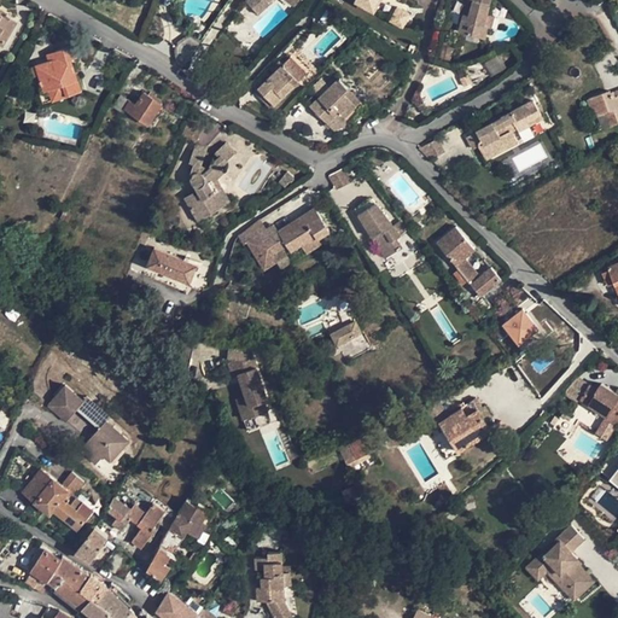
[(246,0),(246,1),(258,13),(273,0),(286,0),(293,5),(296,0),(246,0)]
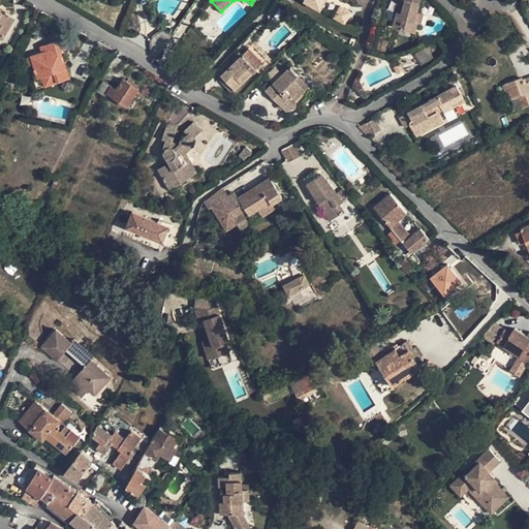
[(305,0),(305,1),(319,8),(323,0),(305,0)]
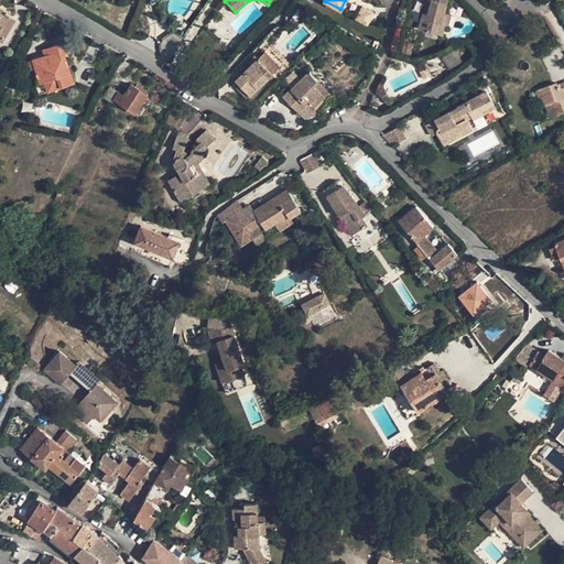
[(446,0),(431,0),(430,7),(427,13),(423,12),(419,28),(442,34),(444,24),(441,24),(444,12),(446,0)]
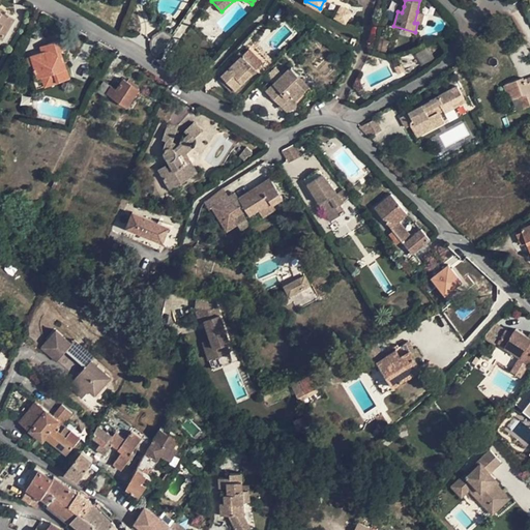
[(351,11),(342,5),(335,17),(345,22),(351,11)]
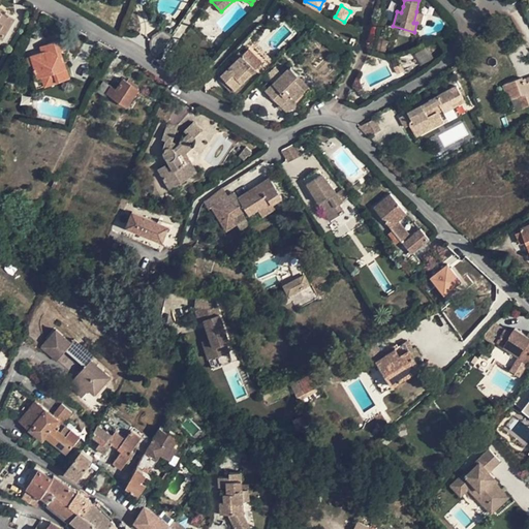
[(0,8),(0,7),(0,36),(2,38),(14,17),(5,11),(2,14),(0,12),(0,8)]
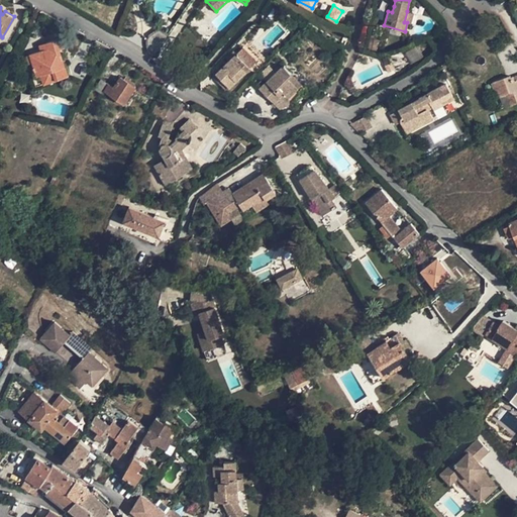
[(385,11),(378,8),(375,20),(382,22),(385,11)]
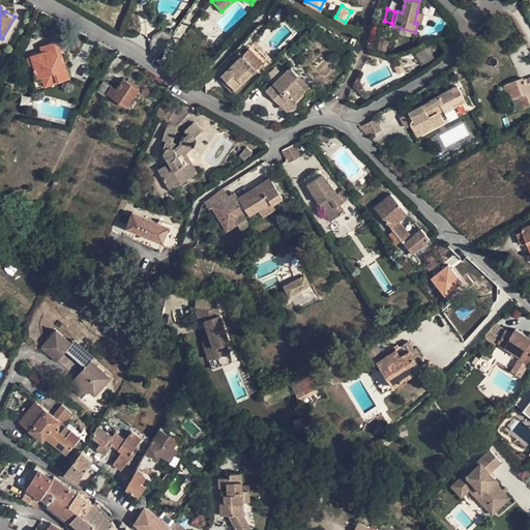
[(423,12),(417,11),(414,23),(417,23),(421,24),(423,12)]
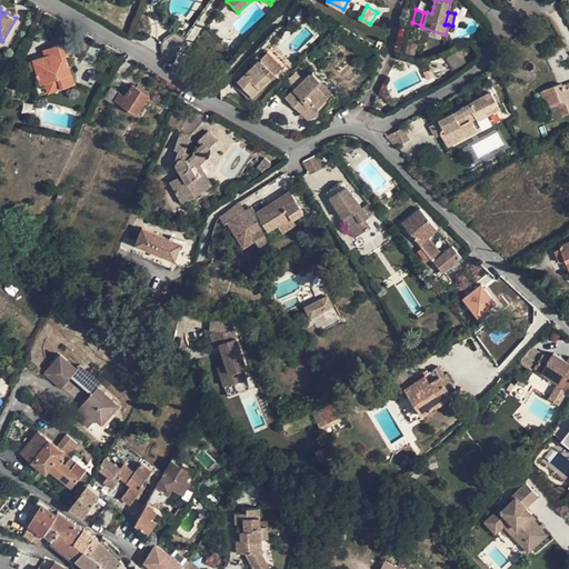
[(36,69),(41,83),(37,86),(40,95),(76,82),(66,53),(70,51),(67,42),(51,47),(53,53),(46,57),(33,60),(36,69)]
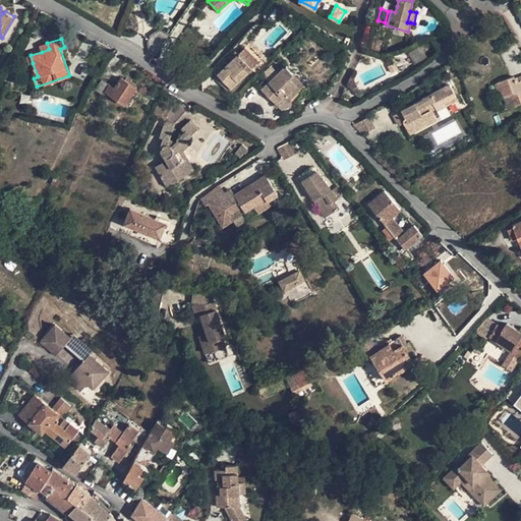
[(47,43),(40,46),(42,52),(49,49),(47,43)]
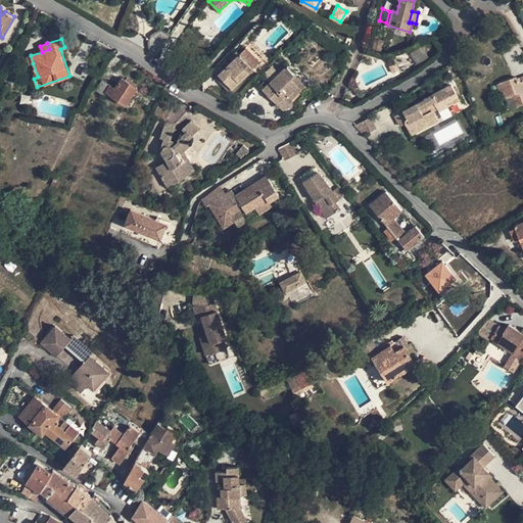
[(263,57),(249,44),(217,77),(223,84),(225,82),(232,88),(263,57)]
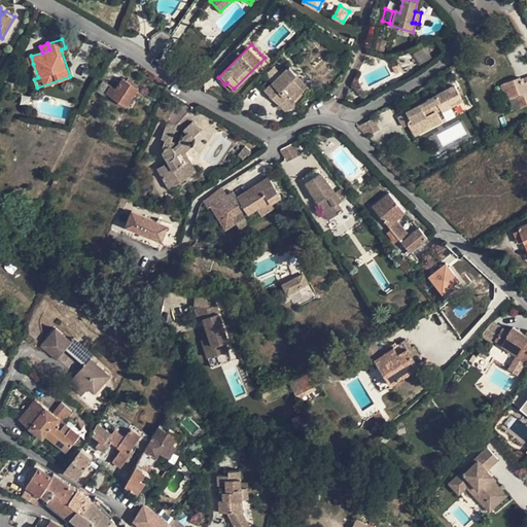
[(402,70),(399,63),(393,67),(396,73),(402,70)]
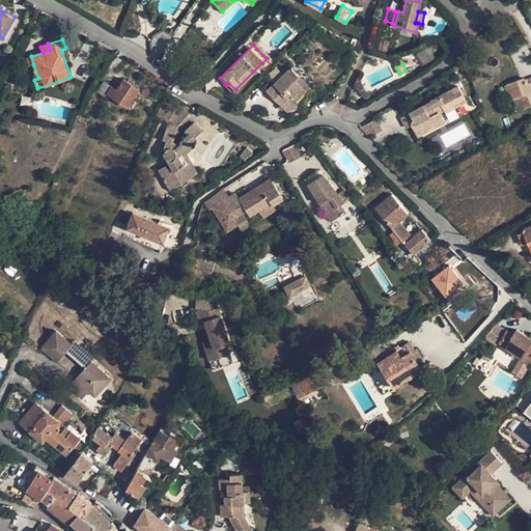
[(288,68),(276,66),(258,84),(267,91),(288,68)]
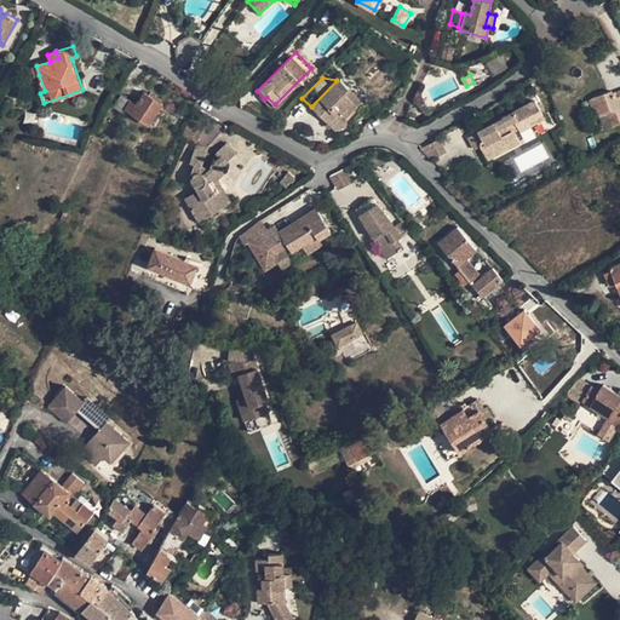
[(349,89),(339,79),(337,80),(311,107),(334,128),(345,124),(345,116),(351,122),(362,112),(361,110),(365,105),(349,89)]
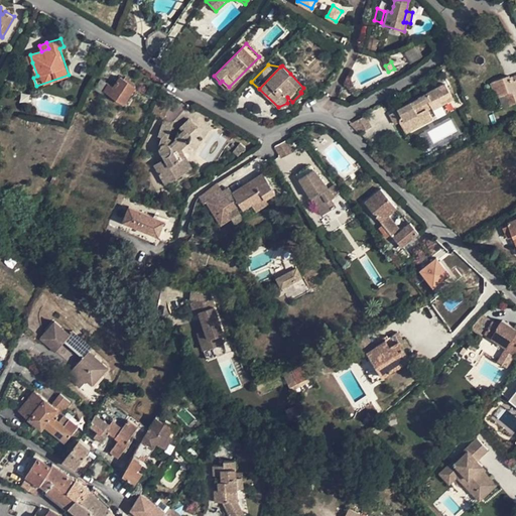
[(308,83),(294,70),(290,74),(303,88),(308,83)]
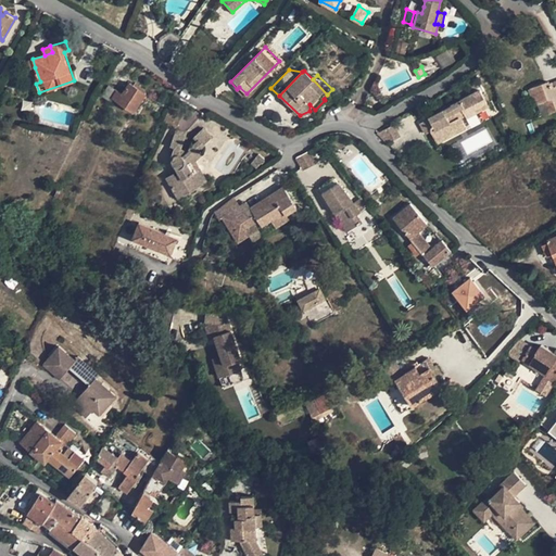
[(548,81),(531,88),(538,103),(544,101),(550,113),(555,110),(555,85),(553,86),(552,83),(550,83),(548,81)]
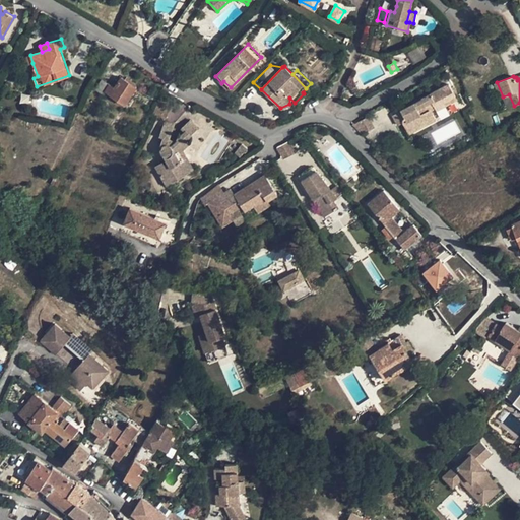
[(114,87),(110,85),(105,91),(125,105),(136,87),(121,77),(114,87)]
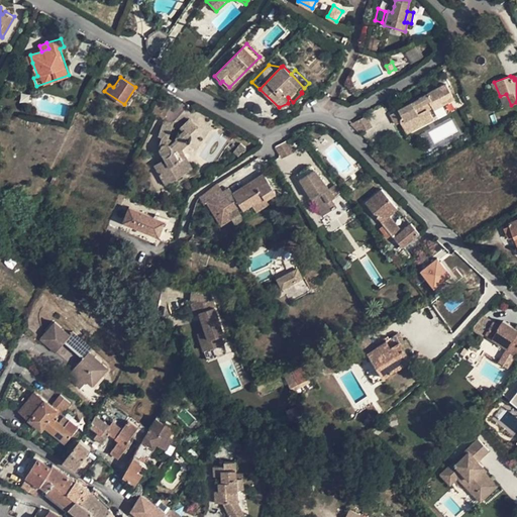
[(109,85),(101,80),(95,90),(102,94),(104,91),(109,85)]
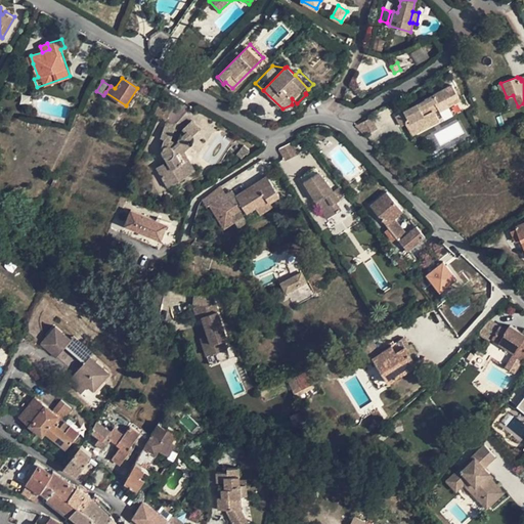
[(232,88),(225,82),(223,84),(230,91),(232,88)]
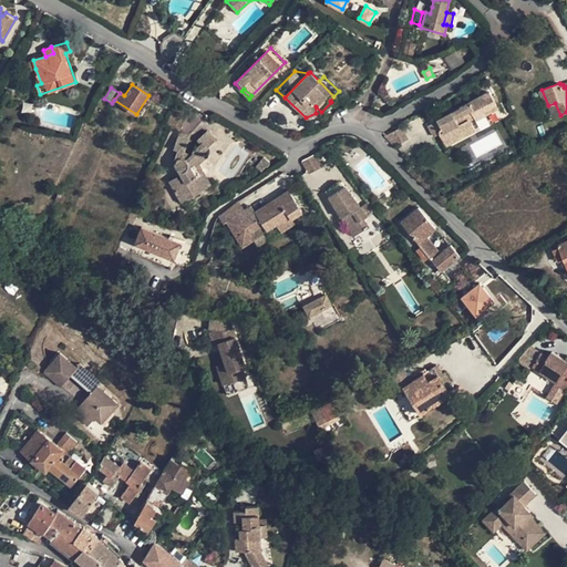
[(484,112),(497,104),(491,92),(461,107),(461,109),(439,121),(441,125),(440,132),(440,133),(446,146),(465,135),(460,124),(474,116),(476,120),(486,114),(484,112)]
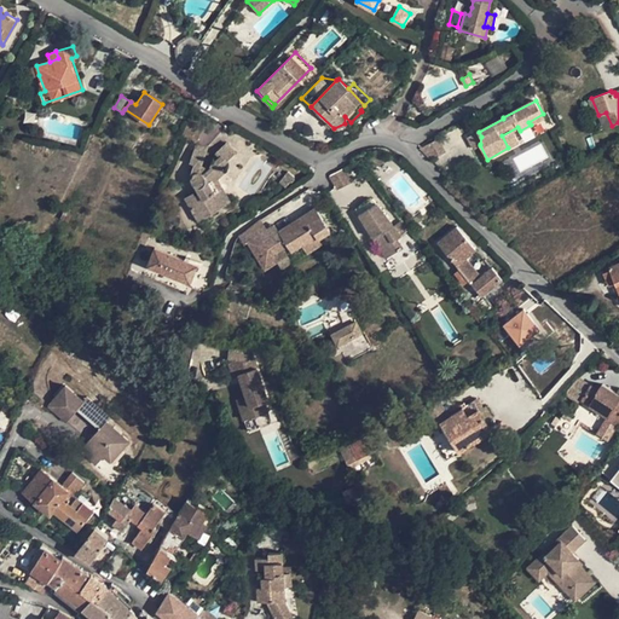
[(606,113),(599,115),(603,129),(612,126),(606,113)]
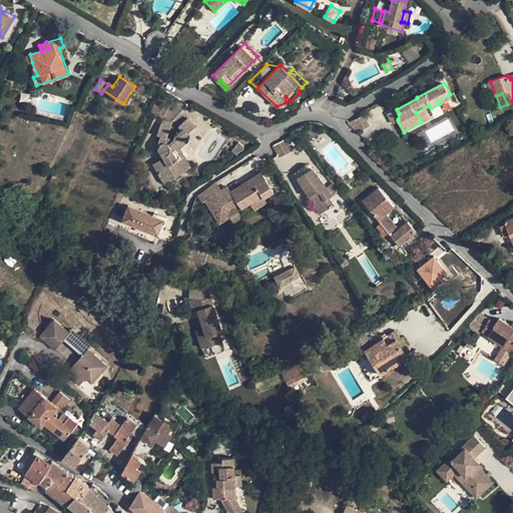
[(438,101),(440,103),(451,97),(450,94),(438,101)]
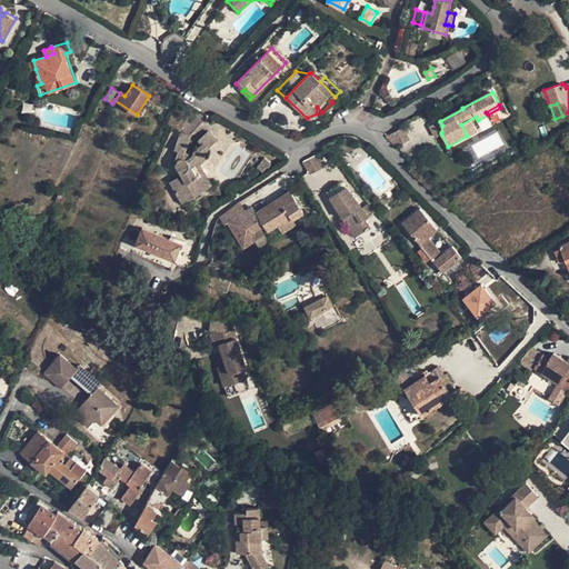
[(188,115),(175,108),(168,123),(181,130),(188,115)]
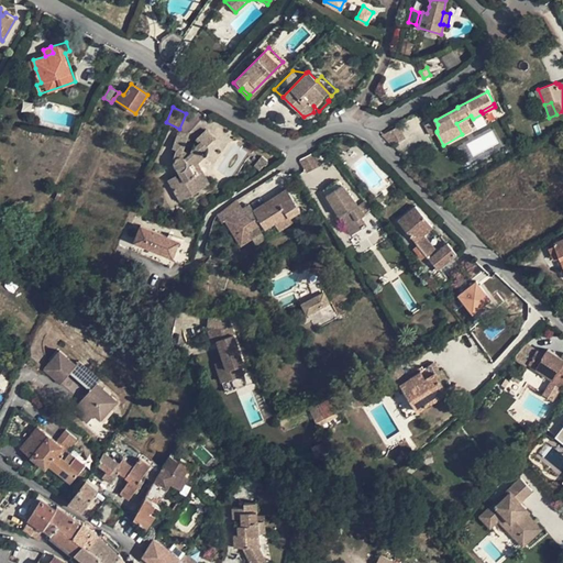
[(473,119),(478,129),(488,123),(483,113),(473,119)]
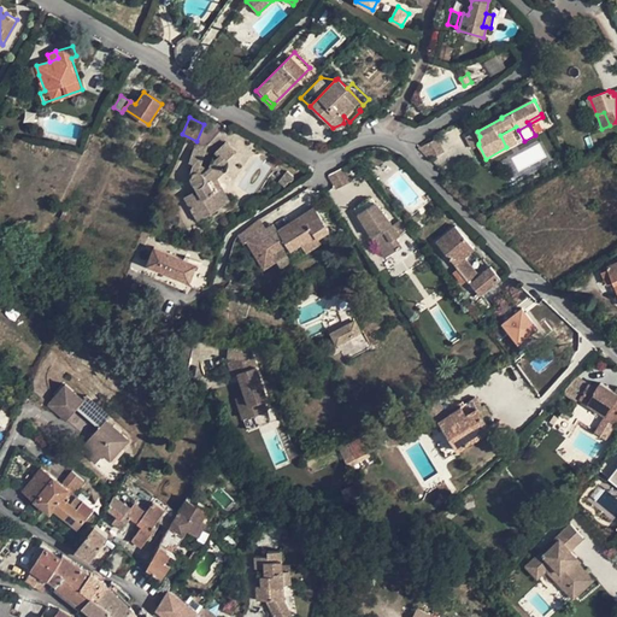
[(466,137),(472,148),(479,145),(479,144),(480,136),(477,131),(466,137)]
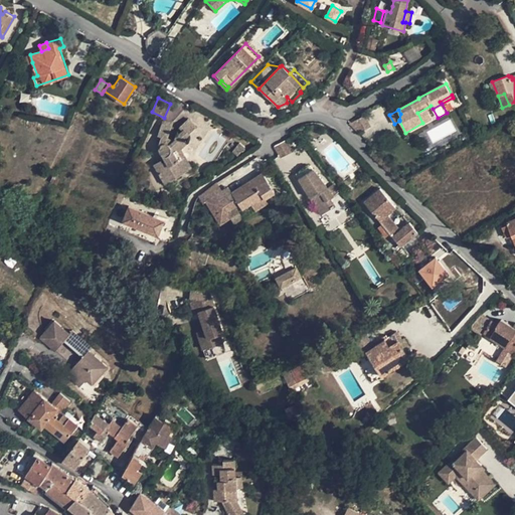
[(364,115),(349,123),(359,133),(371,126),(364,115)]
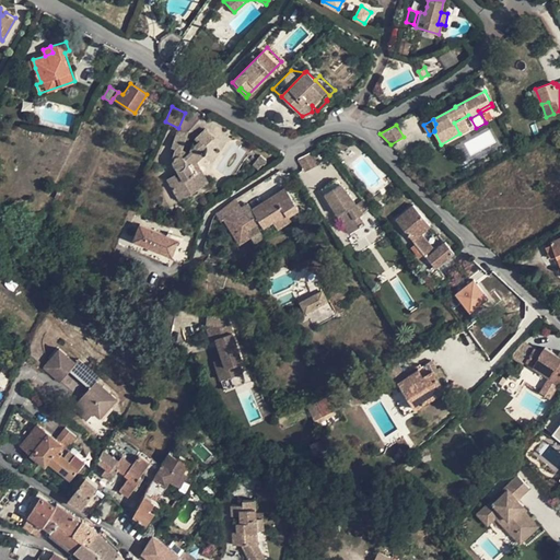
[(175,174),(167,178),(181,199),(183,198),(182,195),(189,190),(191,194),(201,187),(194,174),(197,172),(193,164),(196,161),(202,155),(199,151),(213,139),(205,129),(196,138),(199,142),(183,156),(181,155),(182,151),(175,149),(172,159),(173,160),(173,161),(173,163),(179,174),(177,177),(175,174)]
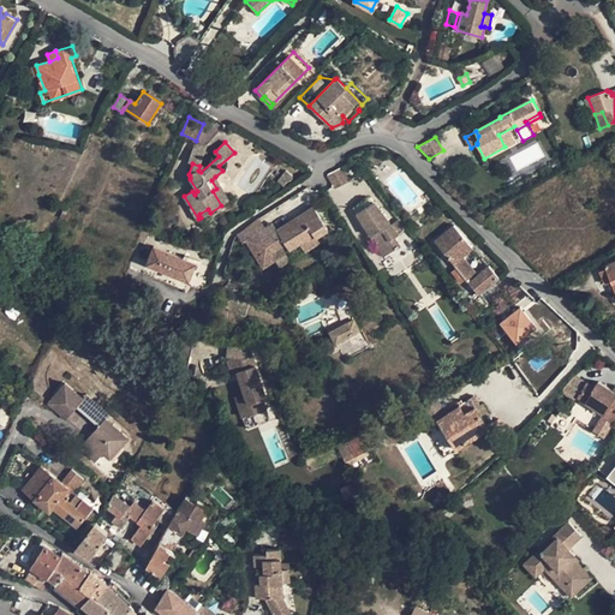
[(199,166),(207,147),(195,143),(189,162),(192,163),(199,166)]
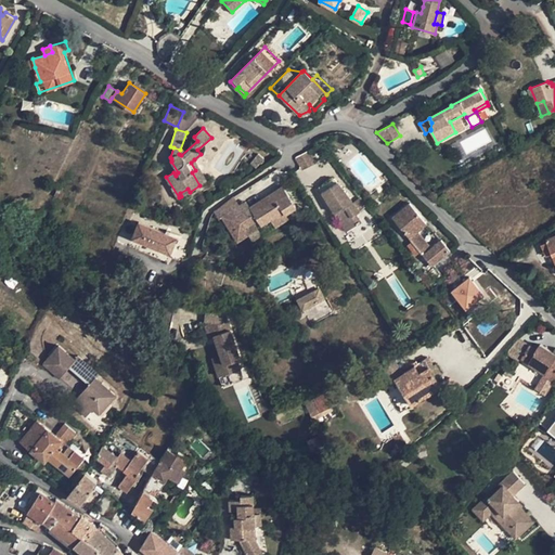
[(308,150),(298,154),(297,155),(296,156),(295,158),(296,160),(302,169),(317,163),(308,150)]
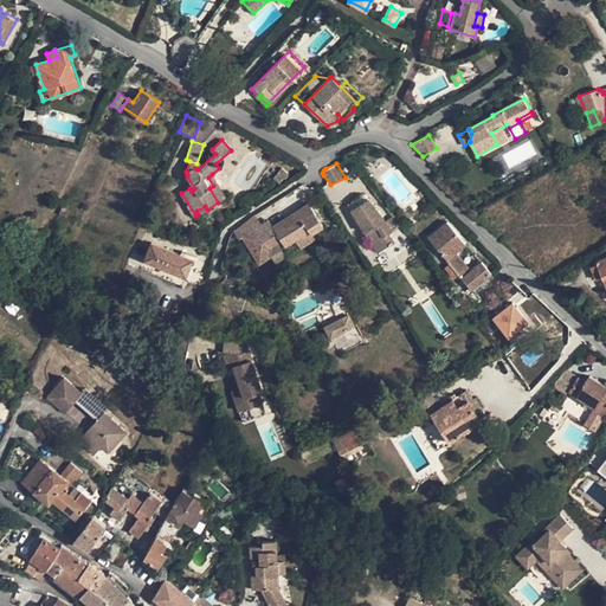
[(289,174),(282,168),(274,179),(281,182),(284,178),(287,178),(288,176),(289,175),(289,174)]
